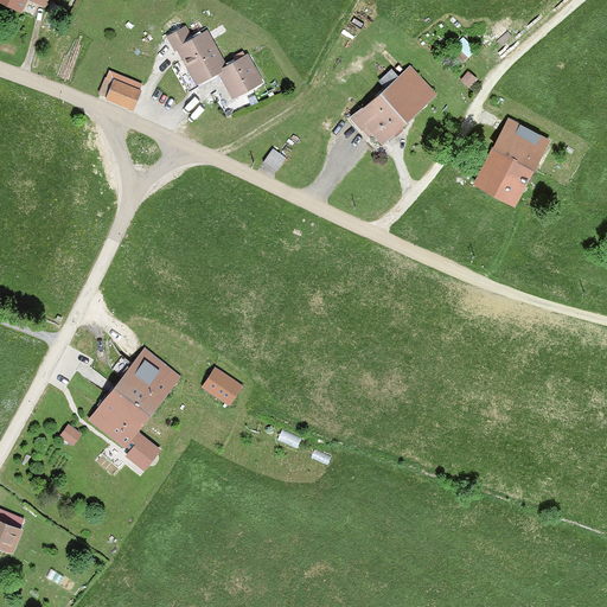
[(193,81),(216,69),(231,94),(257,80),(243,56),(224,65),(202,30),(174,45),(193,81)]
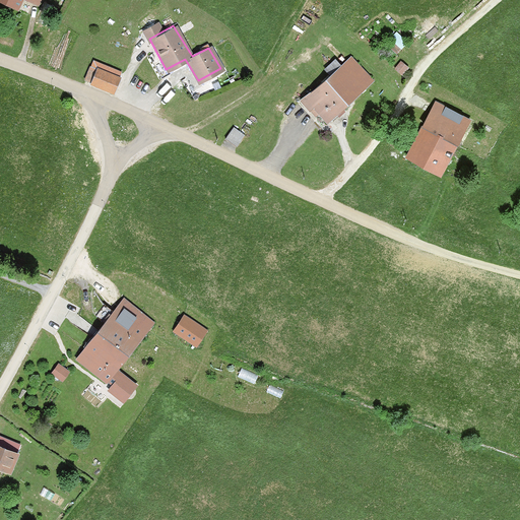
[(334,60),(324,69),(328,74),(339,66),(334,60)]
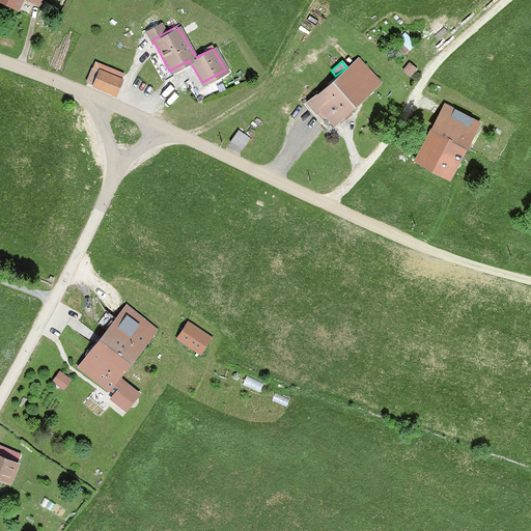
[(408,64),(400,72),(407,78),(414,71),(408,64)]
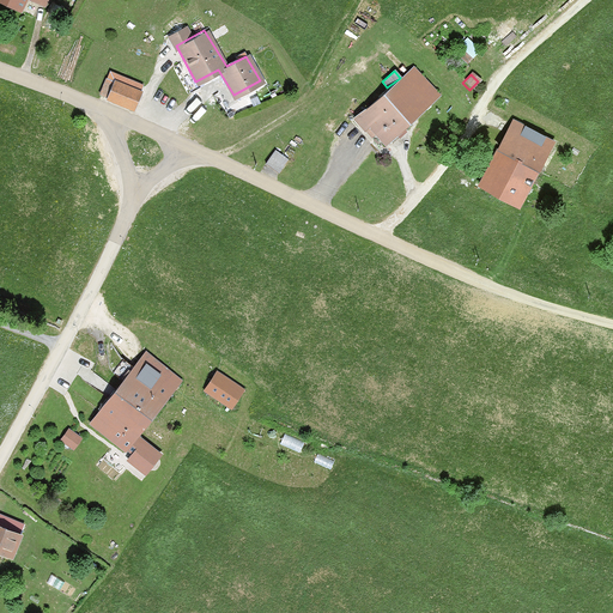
[(387,87),(352,115),(366,131),(370,128),(384,145),(412,121),(438,96),(425,82),(416,91),(401,77),(400,78),(387,87)]
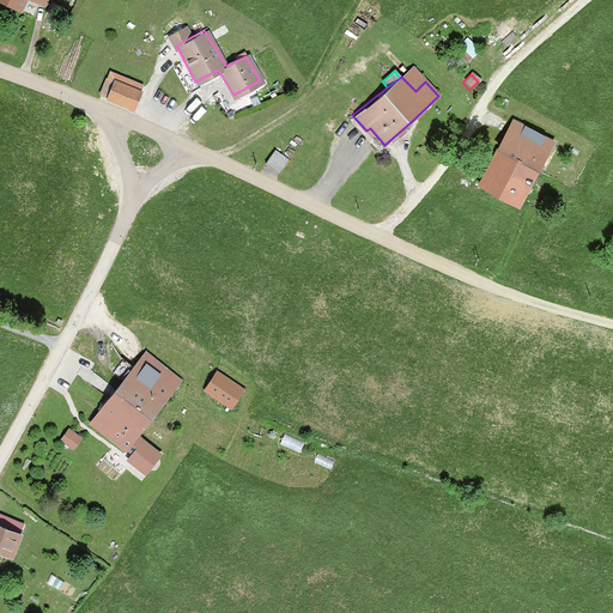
[(104,80),(98,96),(132,108),(139,87),(129,85),(128,86),(111,80),(110,83),(104,80)]
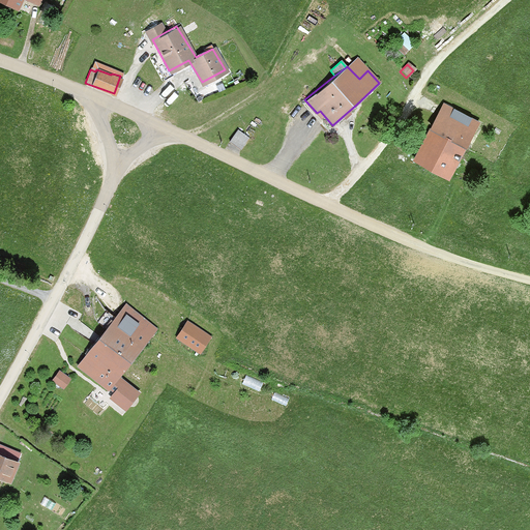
[(442,106),(429,129),(464,147),(475,123),(442,106)]
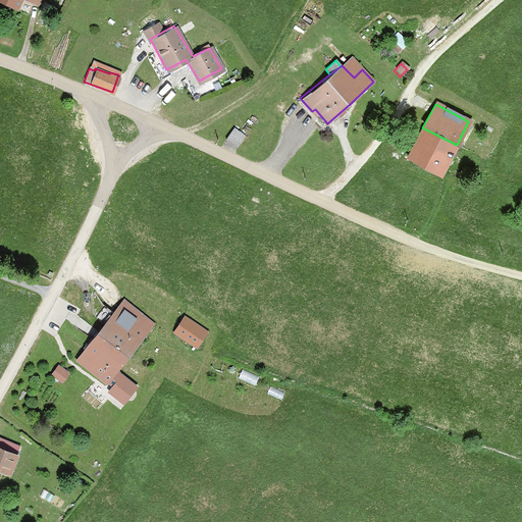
[(79,109),(74,115),(81,118),(84,113),(79,109)]
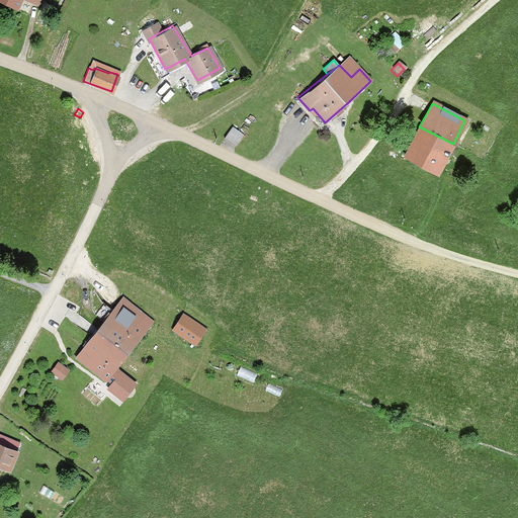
[(411,143),(404,156),(438,173),(443,164),(445,164),(447,161),(445,160),(453,144),(419,126),(411,143)]
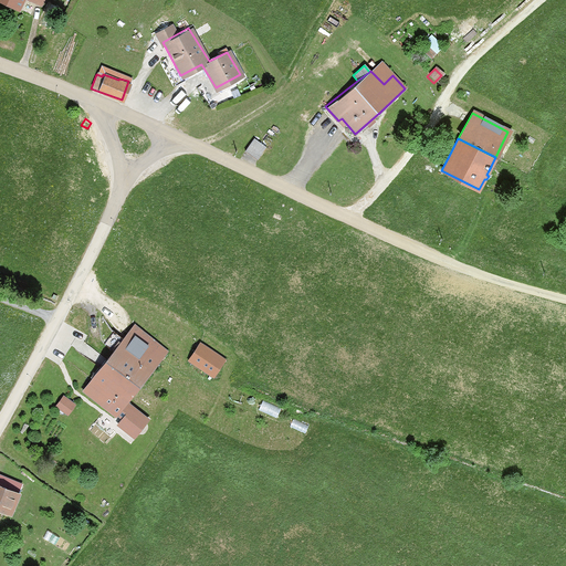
[(252,139),(242,152),(255,160),(264,146),(252,139)]
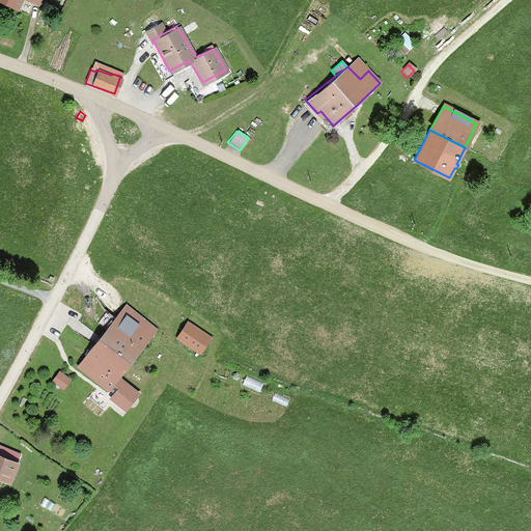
[(150,326),(126,305),(121,310),(146,331),(150,326)]
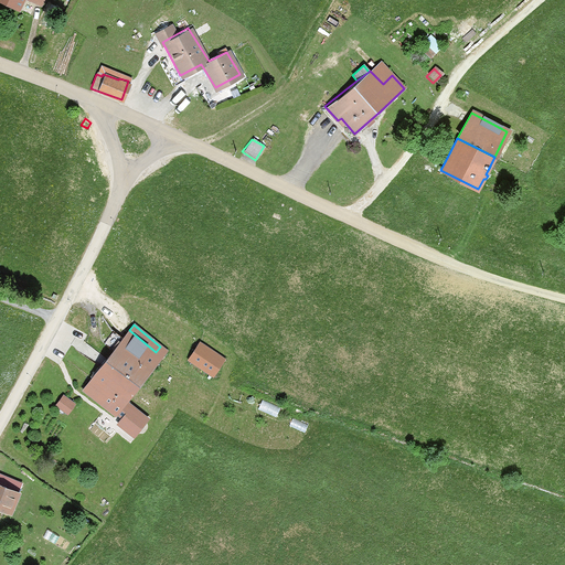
[(156,352),(129,330),(105,360),(139,386),(162,356),(161,355),(164,351),(160,347),(156,352)]
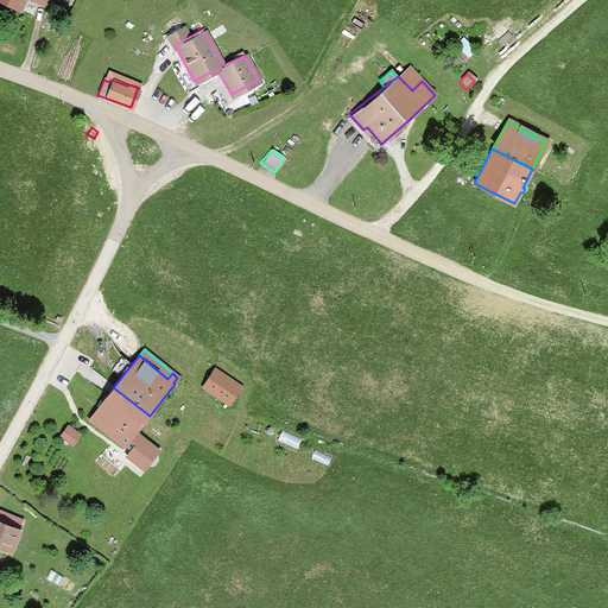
[(213,371),(200,388),(227,403),(236,386),(213,371)]
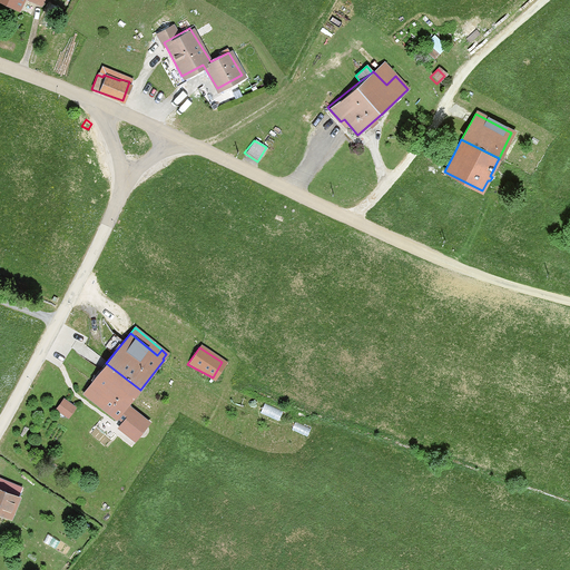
[(140,390),(106,363),(84,392),(118,418),(119,418),(124,421),(119,426),(135,439),(148,422),(128,405),(140,390)]
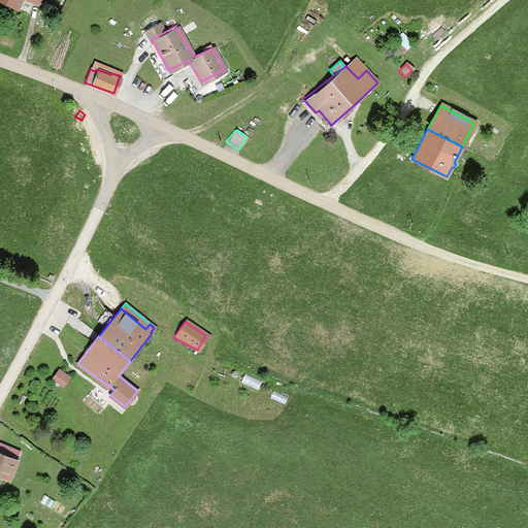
[(59,366),(50,377),(62,387),(70,376),(59,366)]
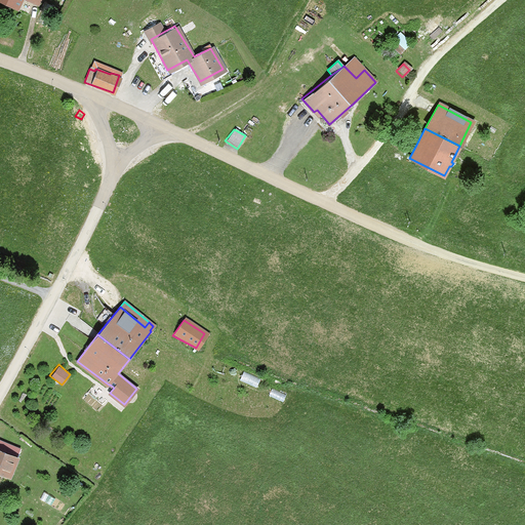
[(239,381),(257,387),(260,377),(242,371),(239,381)]
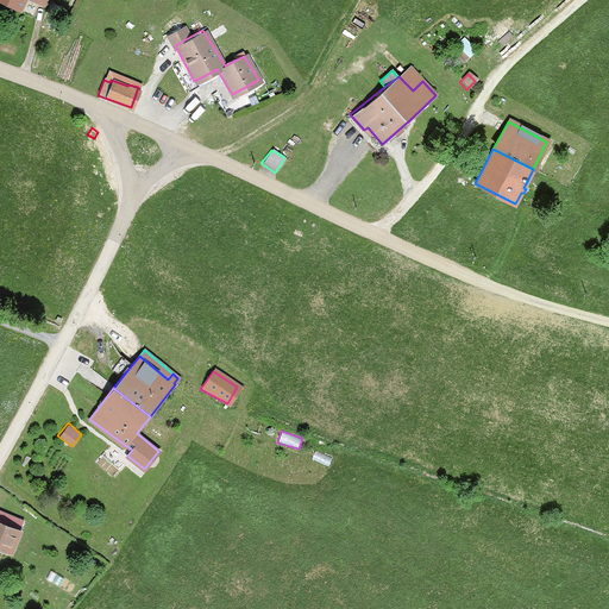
[(330,465),(332,457),(313,451),(311,459),(330,465)]
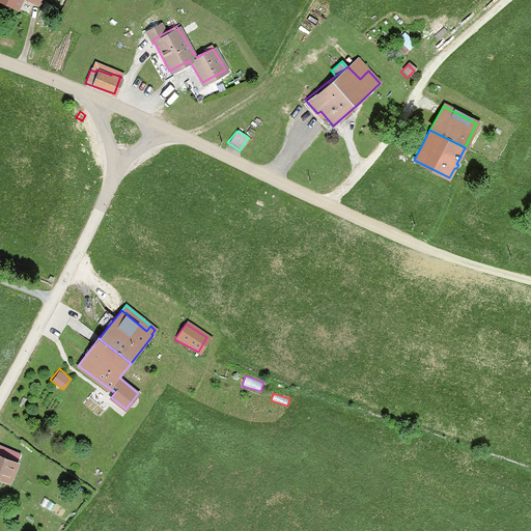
[(0,444),(0,477),(9,481),(10,481),(21,453),(0,444)]
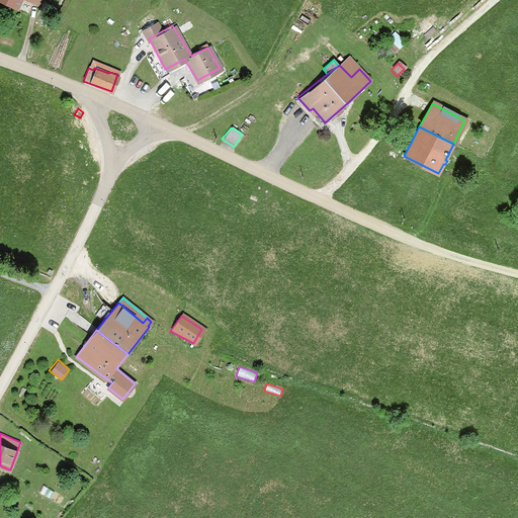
[(38,493),(52,499),(56,491),(42,485),(38,493)]
